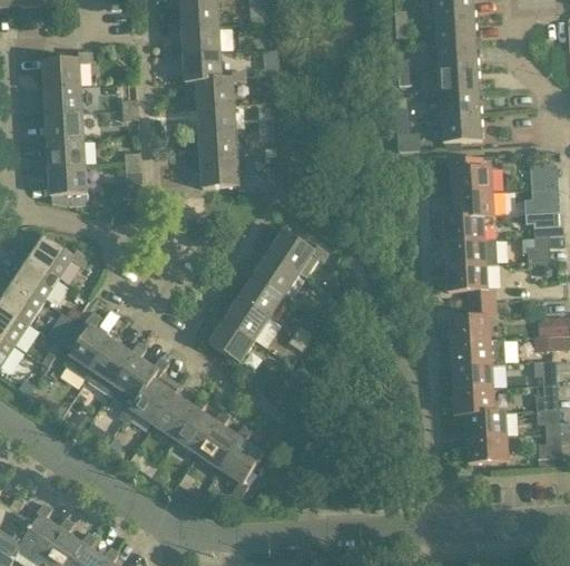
[(15,0),(16,7),(39,6),(39,17),(50,17),(49,3),(43,5),(42,0),(15,0)]
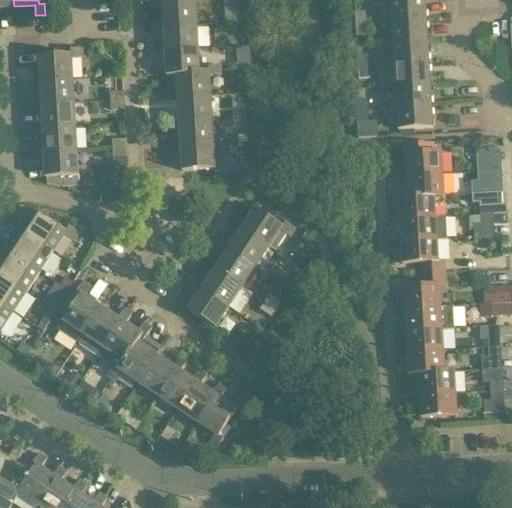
[(196,23),(195,0),(178,0),(162,1),(162,0),(151,0),(151,6),(162,5),(163,20),(163,25),(196,23)]
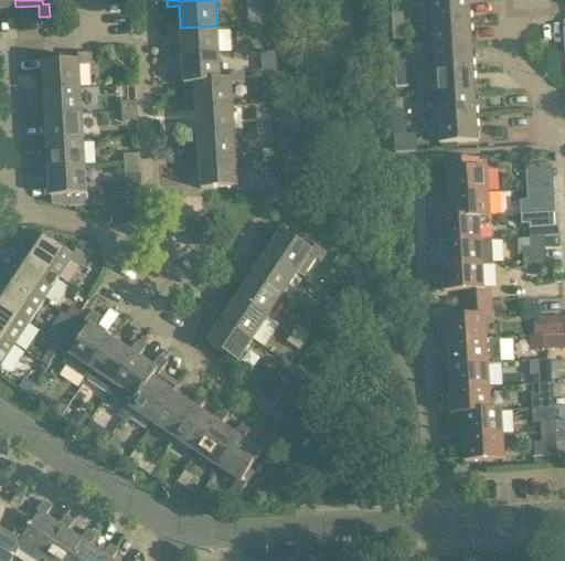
[(268,19),(266,0),(246,0),(248,20),(268,19)]
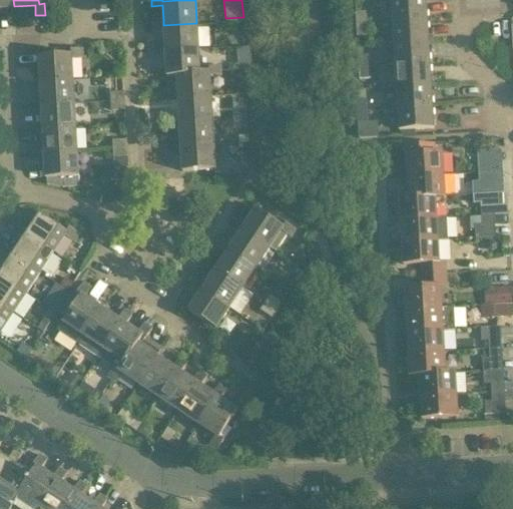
[(392,19),(426,17),(425,0),(390,0),(392,19)]
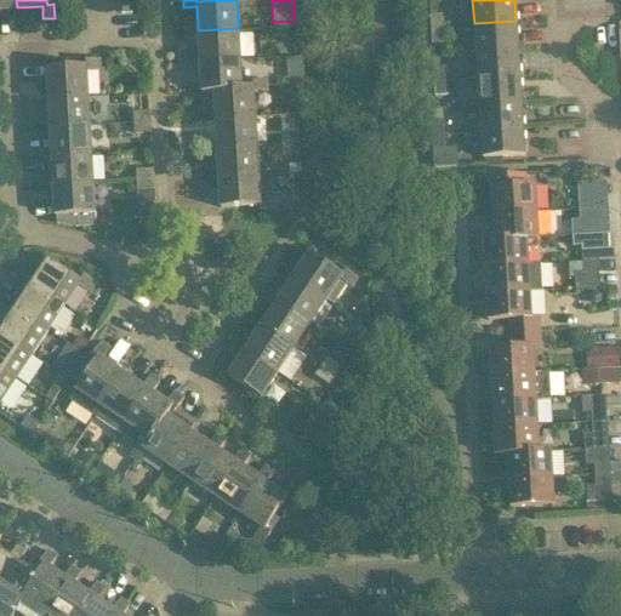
[(429,12),(431,26),(442,26),(442,11),(429,12)]
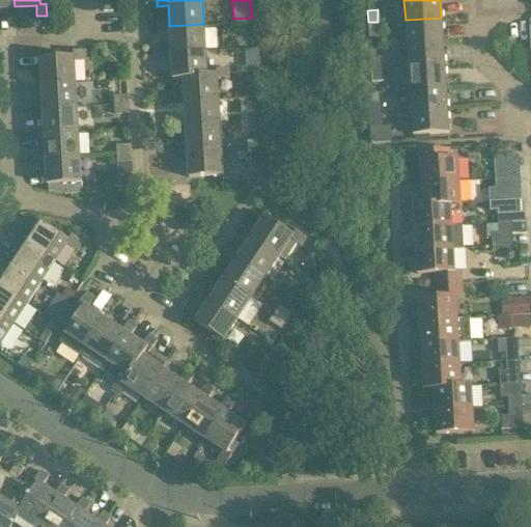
[(443,39),(441,18),(406,20),(407,43),(443,39)]
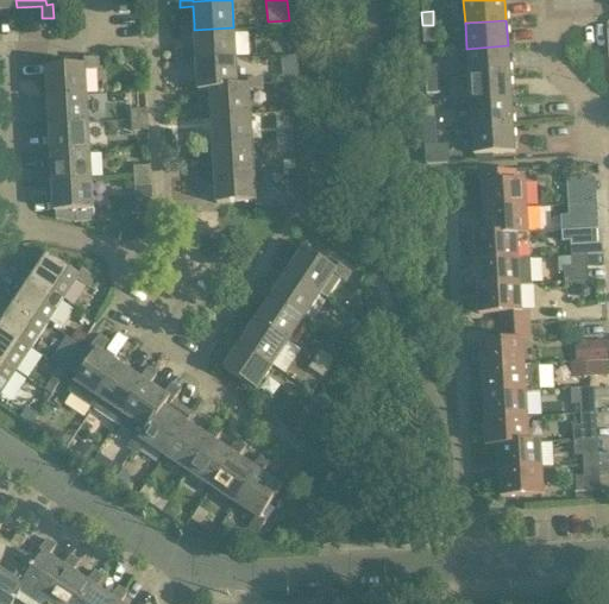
[(194,30),(194,24),(181,25),(182,36),(194,35),(195,52),(196,58),(236,55),(233,27),(194,30)]
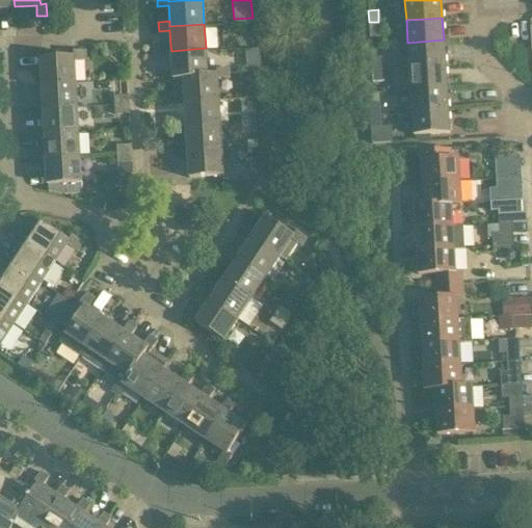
[(379,33),(378,22),(369,22),(369,34),(379,33)]
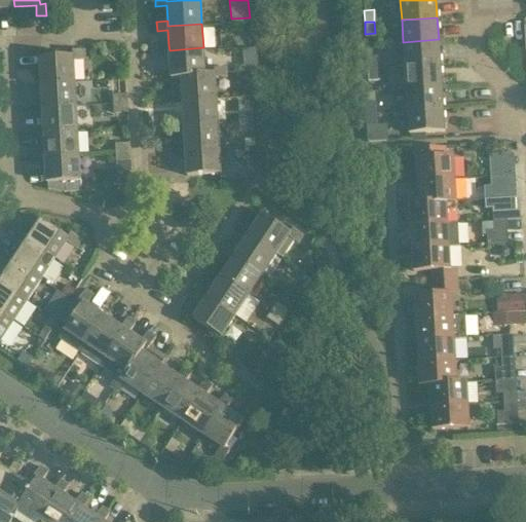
[(440,62),(439,39),(403,42),(404,64),(440,62)]
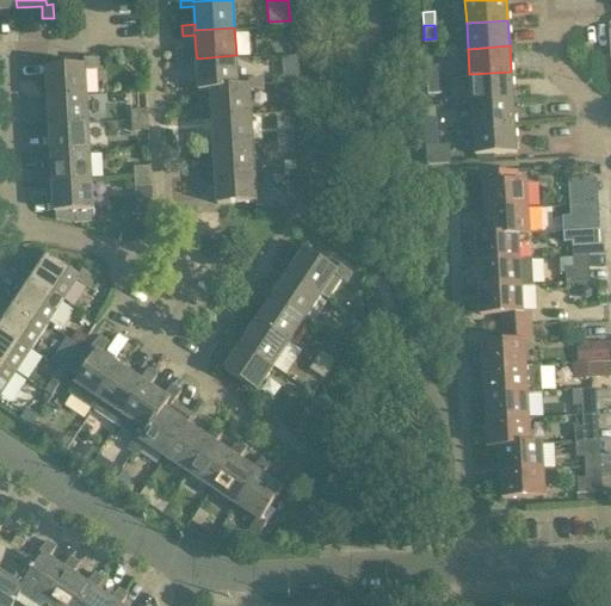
[(238,82),(236,55),(197,59),(196,53),(184,54),(184,65),(197,63),(198,88),(210,87),(209,86),(238,84),(238,82)]
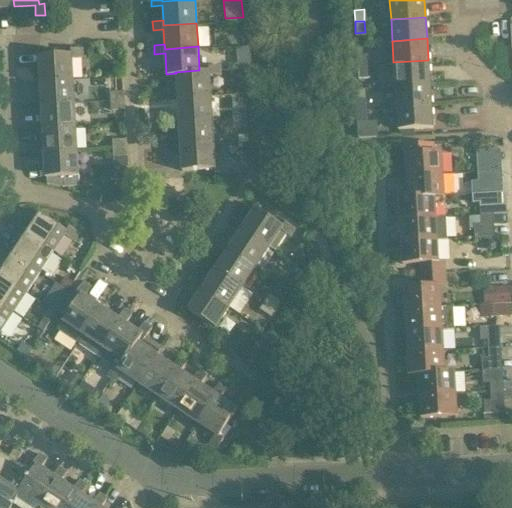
[(236,45),(237,56),(248,55),(250,55),(249,44),(248,45),(236,45)]
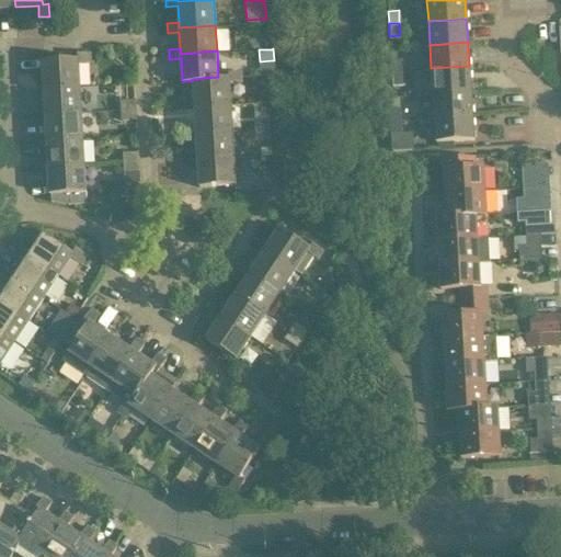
[(43,87),(79,84),(78,61),(90,60),(89,50),(77,52),(77,57),(42,59),(43,87)]
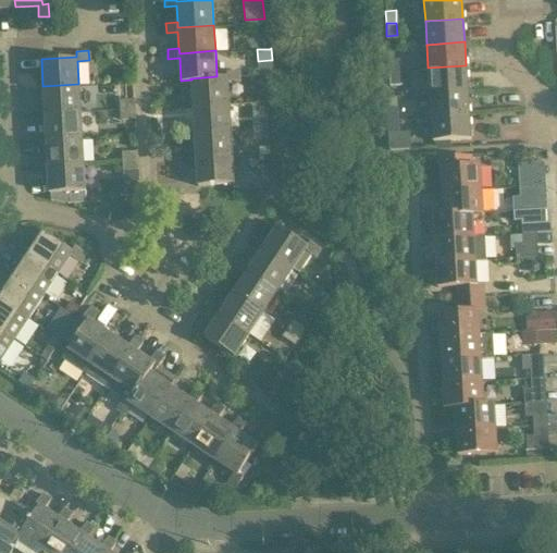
[(388,58),(388,71),(399,70),(398,57),(388,58)]
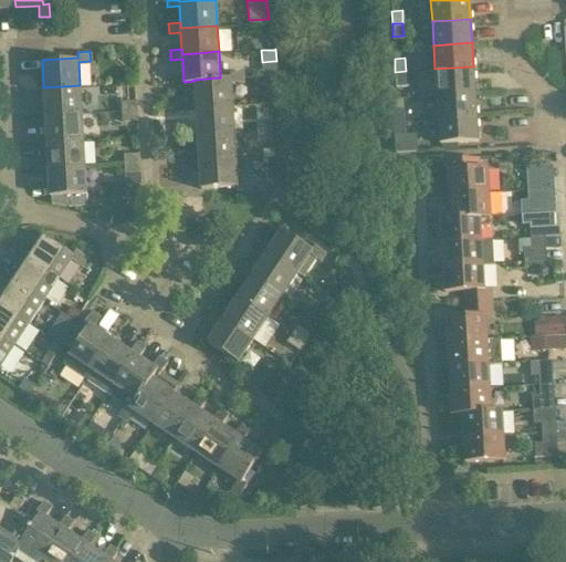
[(474,90),(473,66),(435,69),(437,93),(474,90)]
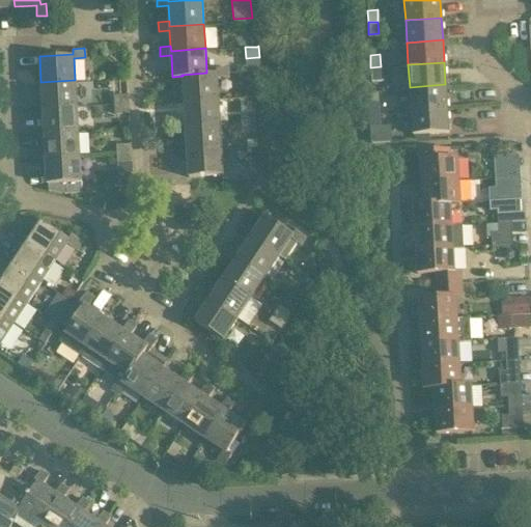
[(182,75),(183,76),(184,100),(218,98),(217,76),(228,76),(227,65),(215,66),(216,72),(206,72),(206,73),(182,75)]
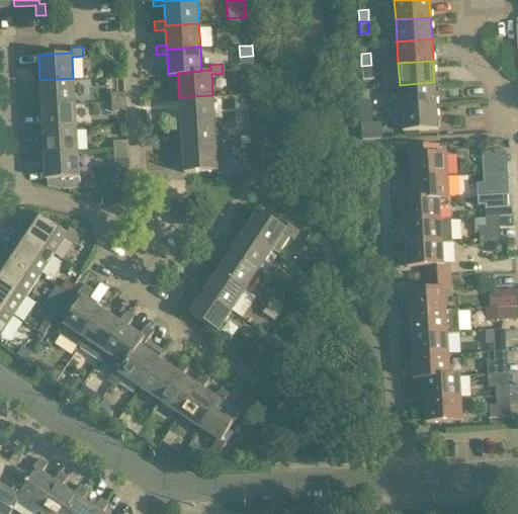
[(372,77),(371,65),(361,66),(362,77),(372,77)]
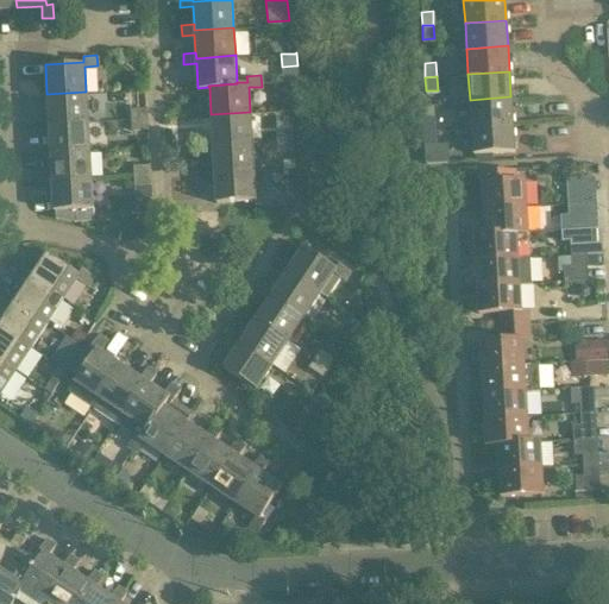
[(46,94),(48,123),(87,120),(86,92),(46,94)]
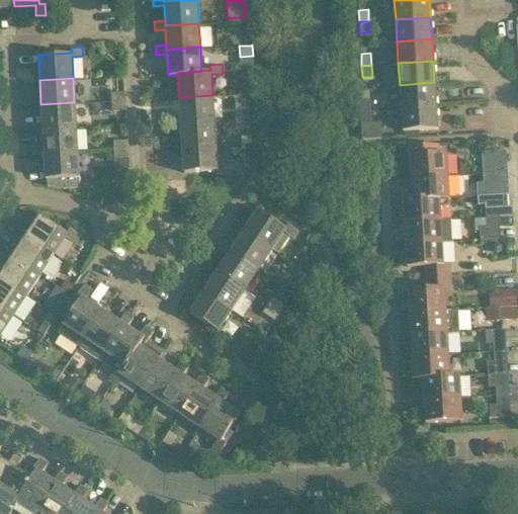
[(436,104),(434,82),(400,85),(401,106),(436,104)]
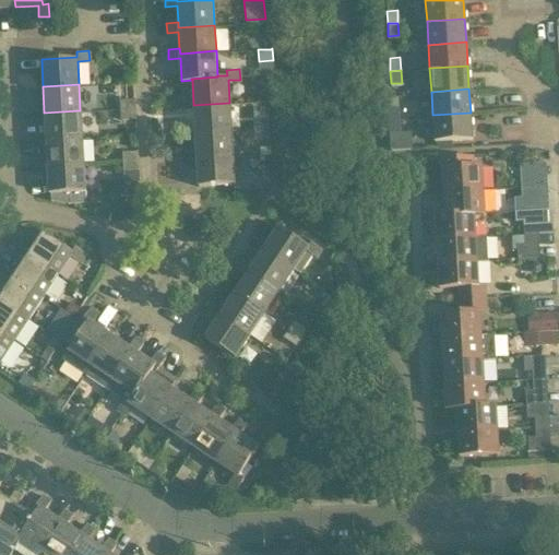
[(134,107),(134,97),(119,97),(119,107),(134,107)]
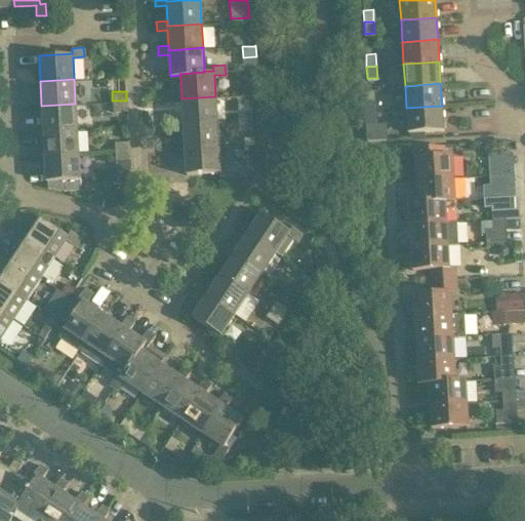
[(215,96),(182,98),(183,123),(217,121),(215,96)]
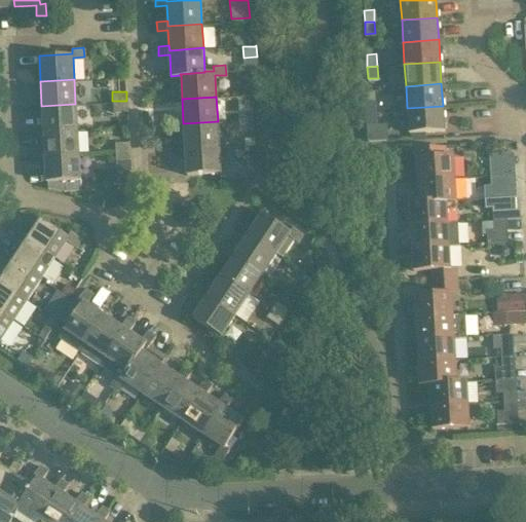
[(374,99),(369,99),(365,99),(365,111),(375,110),(374,99)]
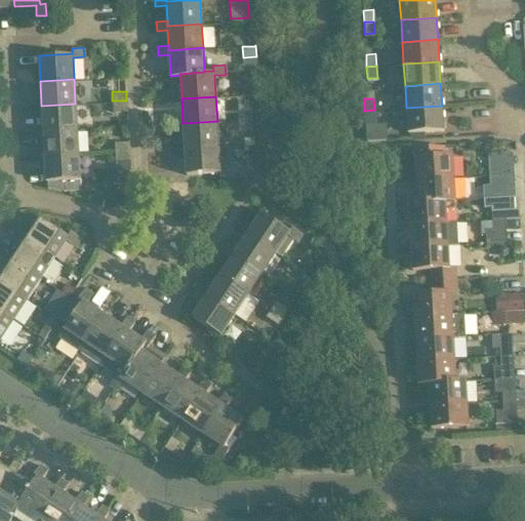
[(127,110),(126,101),(112,101),(113,110),(127,110)]
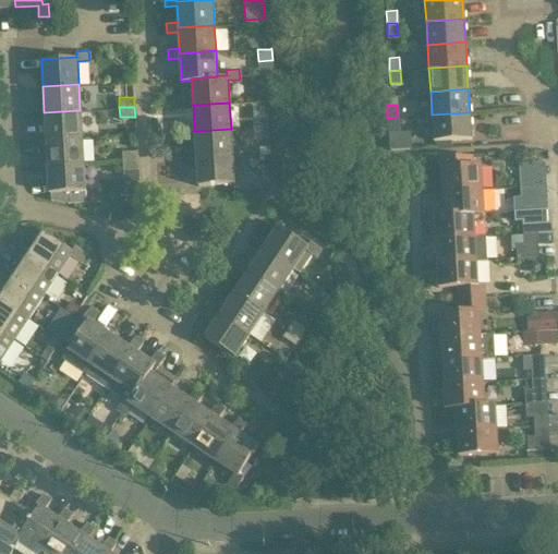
[(80,110),(44,112),(46,139),(82,136),(80,110)]
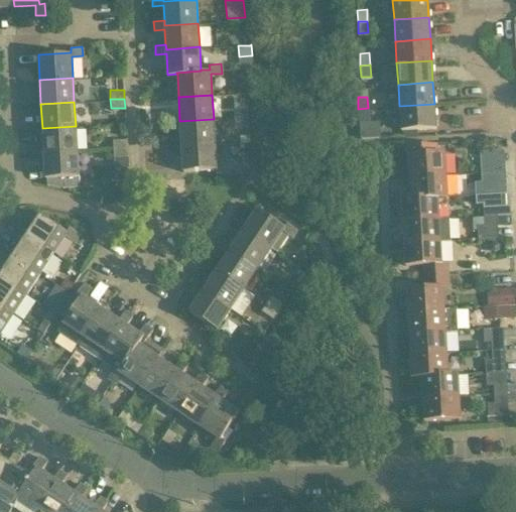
[(435,126),(434,104),(399,106),(400,128),(435,126)]
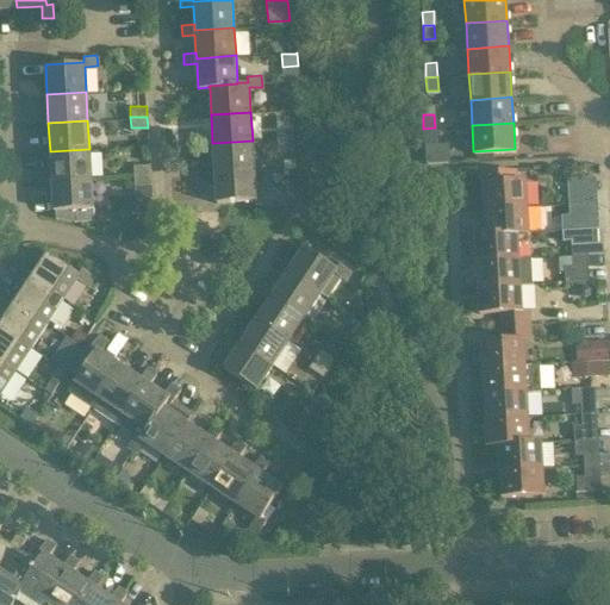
[(293,138),(292,128),(275,129),(275,139),(293,138)]
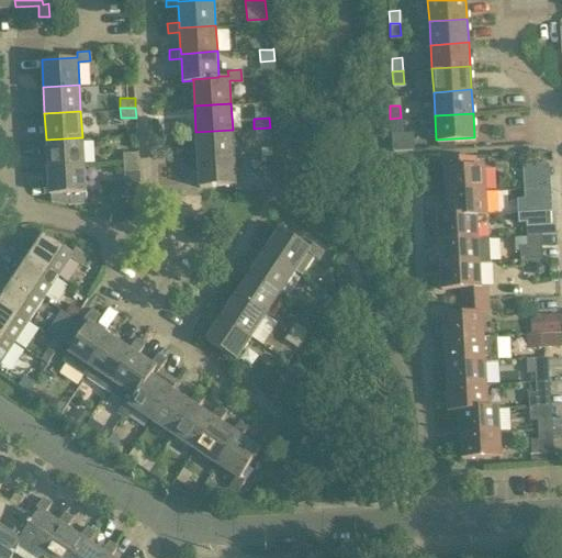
[(401,131),(401,118),(390,119),(391,132),(401,131)]
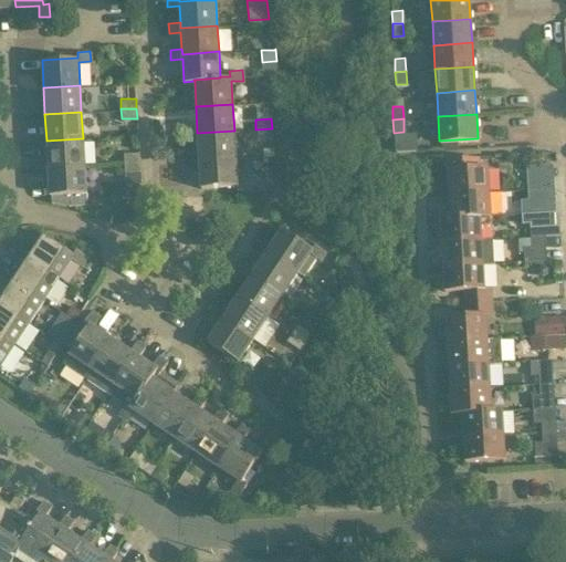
[(272,138),(272,128),(255,129),(257,139),(272,138)]
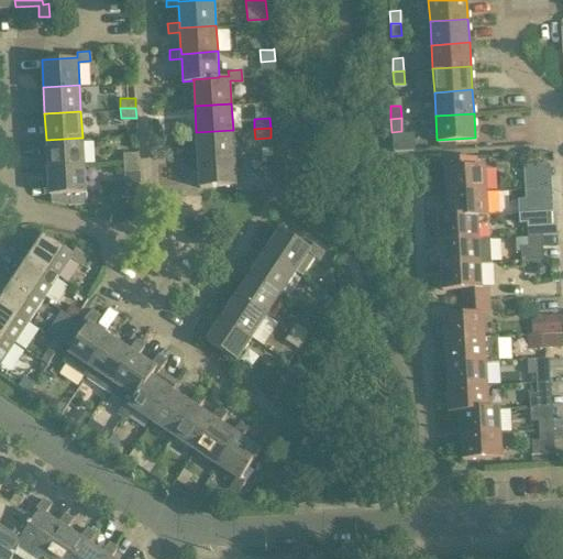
[(196,132),(198,159),(234,156),(233,130),(196,132)]
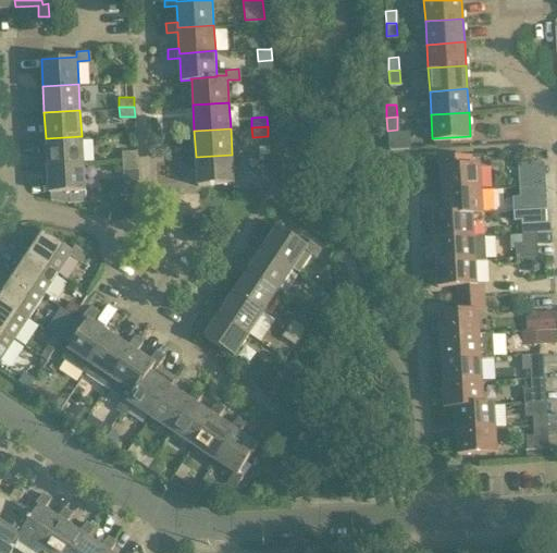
[(46,138),(47,163),(83,162),(82,136),(46,138)]
